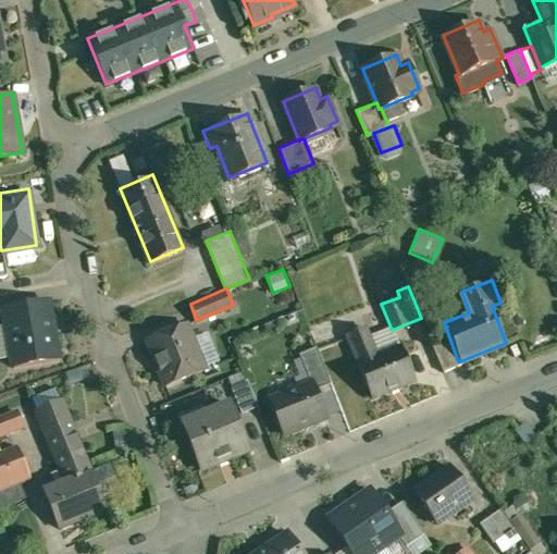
[(48,299),(2,307),(13,365),(58,358),(53,333),(50,333),(45,302),(48,302),(48,299)]
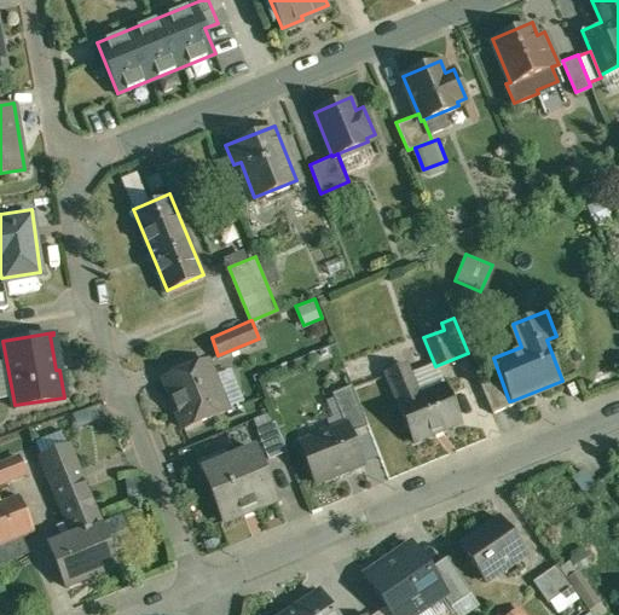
[(207,359),(163,376),(184,425),(226,408),(207,359)]
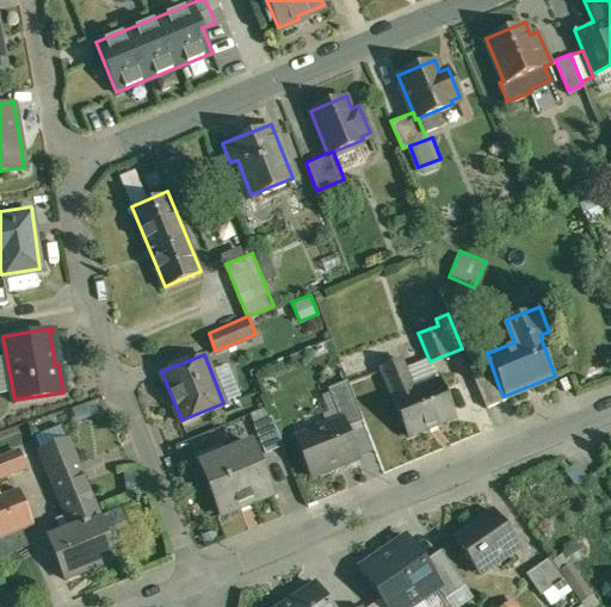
[(401,357),(380,365),(394,397),(393,397),(408,434),(455,415),(439,378),(414,388),(401,357)]
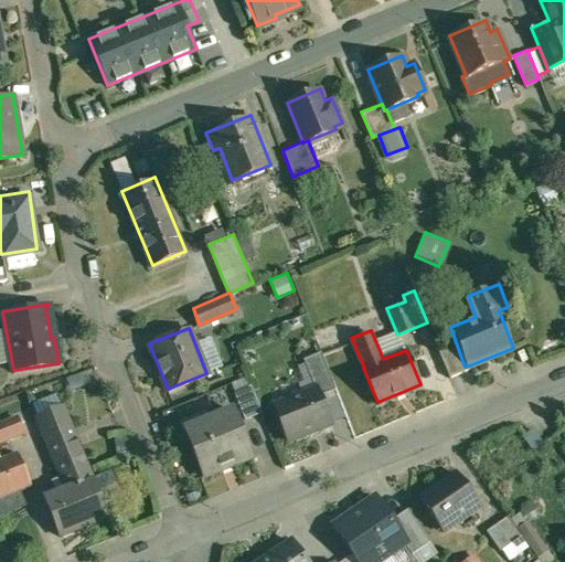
[(456,342),(438,349),(449,377),(470,369),(469,366),(465,367),(456,342)]
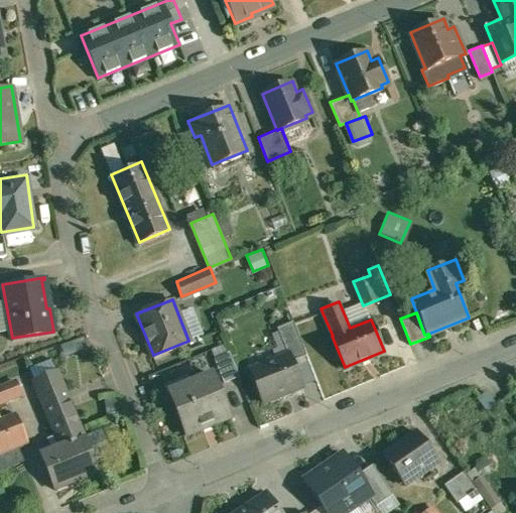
[(292,319),(277,326),(287,353),(289,353),(291,359),(306,353),(292,319)]
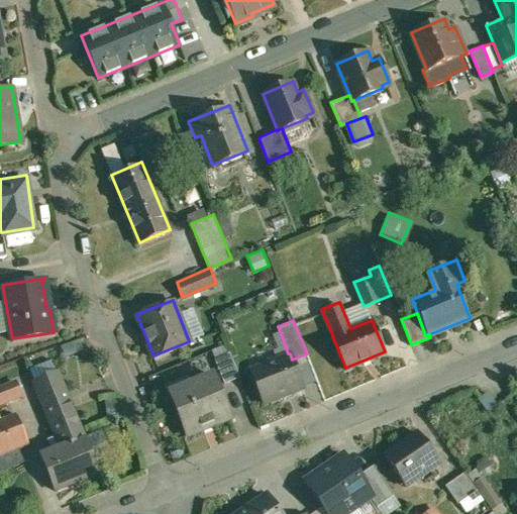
[(228,351),(215,357),(224,381),(238,375),(228,351)]
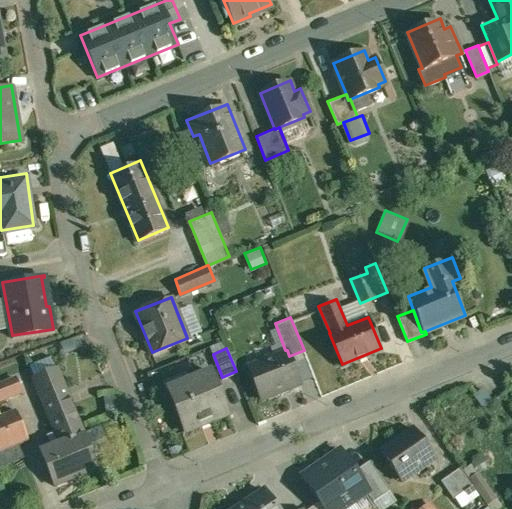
[(285,350),(272,356),(269,354),(262,356),(261,360),(248,365),(261,397),(299,381),(289,356),(287,350),(285,350)]
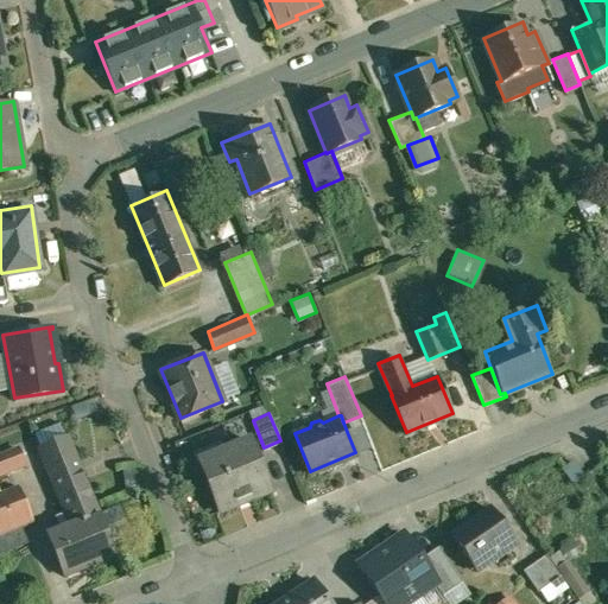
[(115,553),(68,436),(39,447),(71,525),(48,534),(64,574),(115,553)]
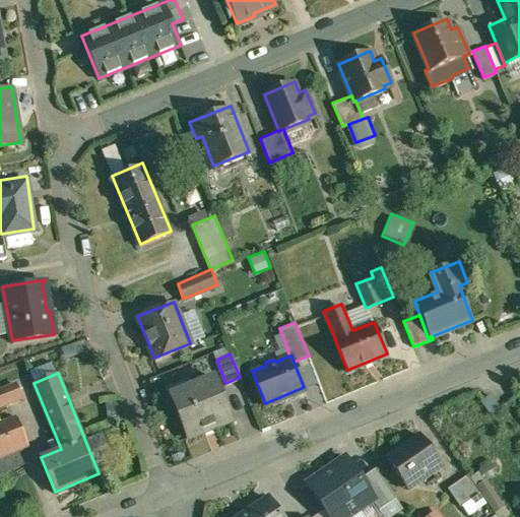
[(215,376),(169,394),(187,436),(232,416),(215,376)]
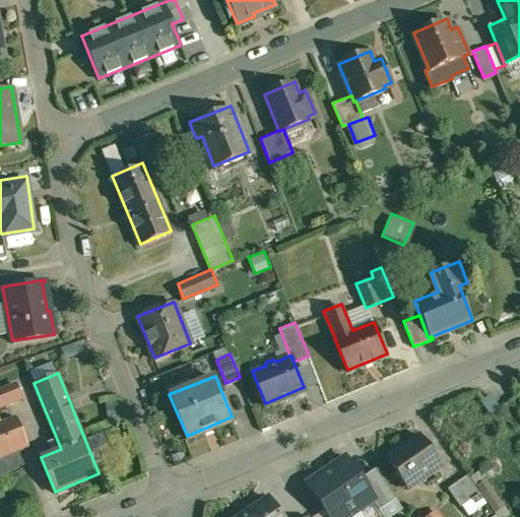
[(14,382),(0,387),(0,404),(20,397),(14,382)]
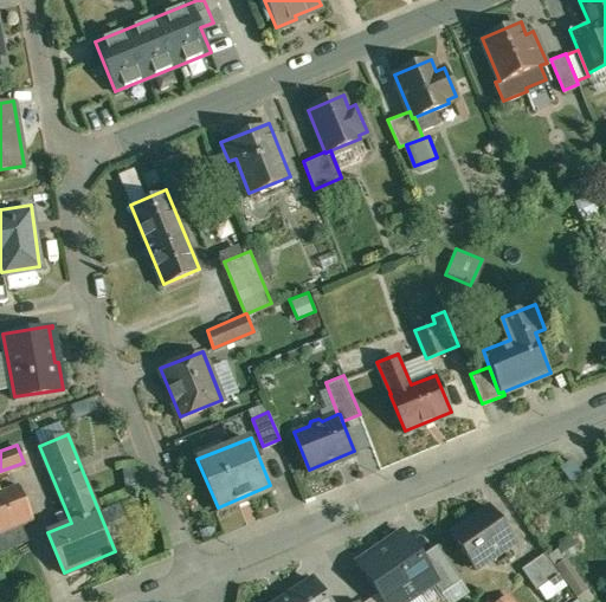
[(572,457),(561,463),(572,478),(581,472),(572,457)]
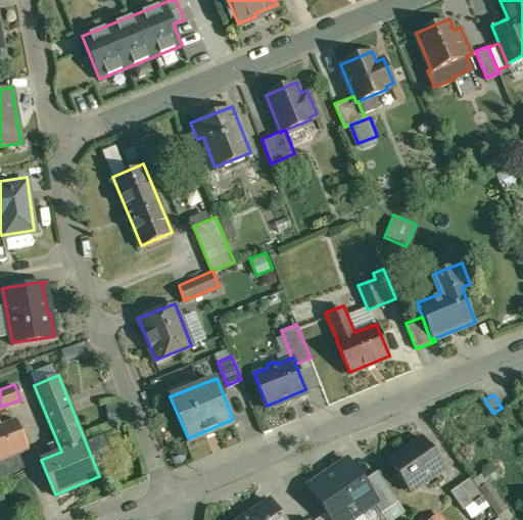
[(17,427),(0,434),(0,462),(28,451),(17,427)]
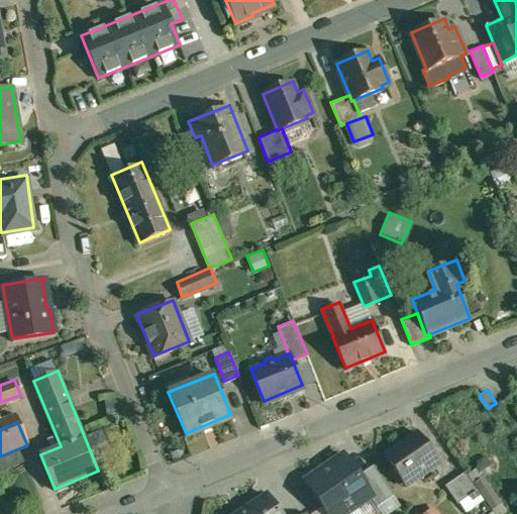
[(438,461),(417,431),(385,454),(405,485),(438,461)]
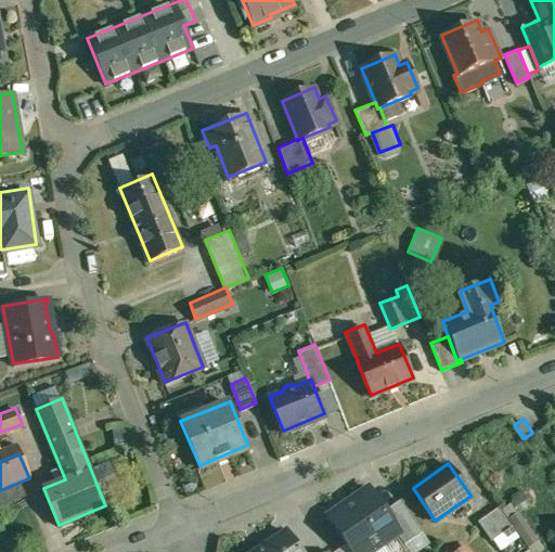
[(385,510),(369,487),(327,515),(352,551),(365,551),(383,541),(397,530),(398,529),(385,510)]
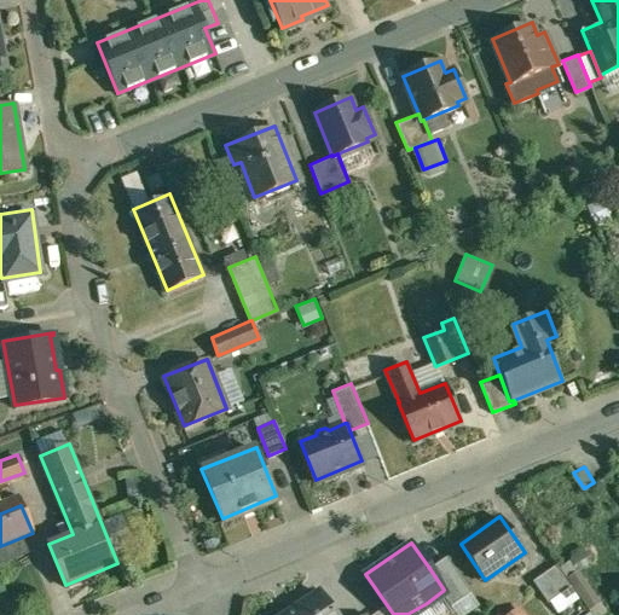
[(584,549),(573,556),(582,568),(593,561),(584,549)]
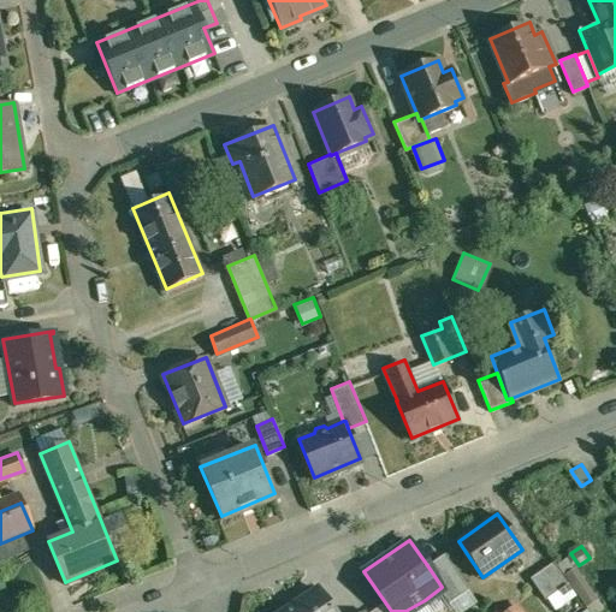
[(468,588),(444,552),(427,565),(442,587),(440,588),(449,601),(468,588)]
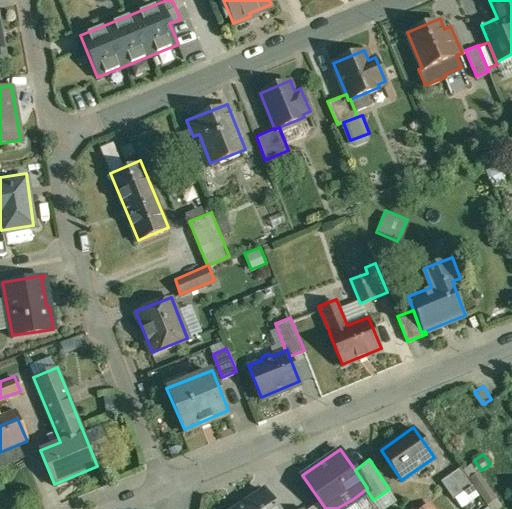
[(477,471),(471,463),(461,469),(467,478),(477,471)]
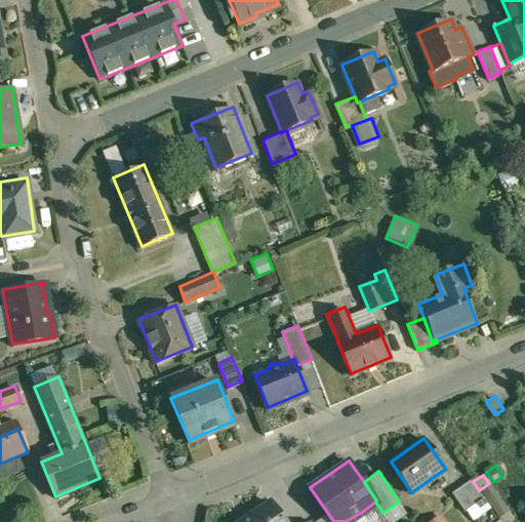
[(471,478),(451,491),(465,510),(484,496),(479,490),(473,481),(471,478)]
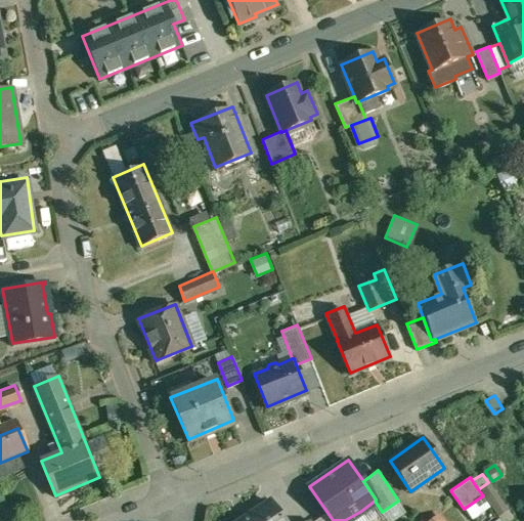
[(496,516),(507,509),(488,482),(478,489),(483,495),(496,516)]
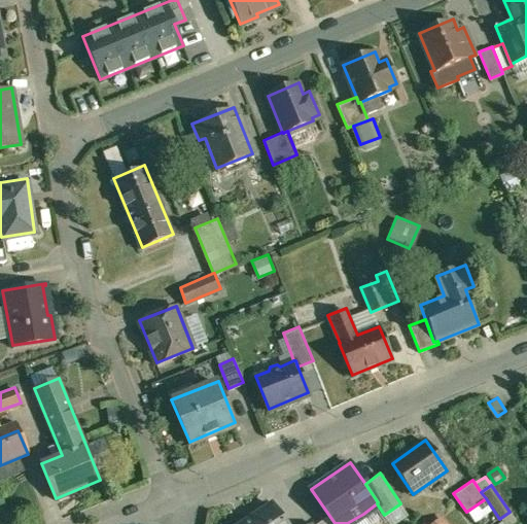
[(286,523),(272,502),(239,523),(286,523)]
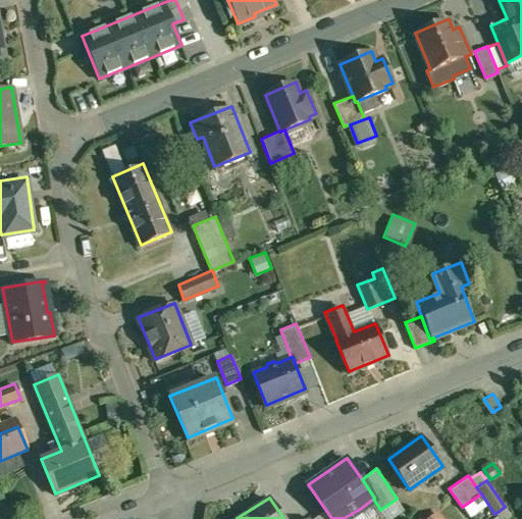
[(366,518),(360,509),(344,518),(366,518)]
